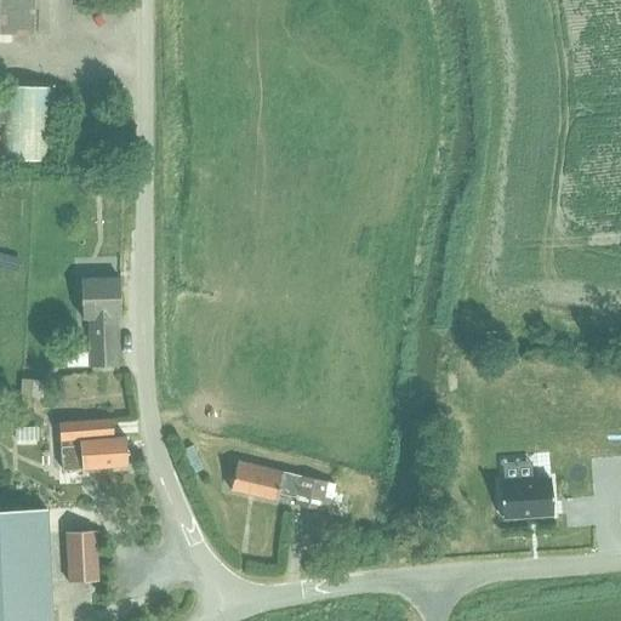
[(0,0),(0,33),(33,34),(33,0),(0,0)]
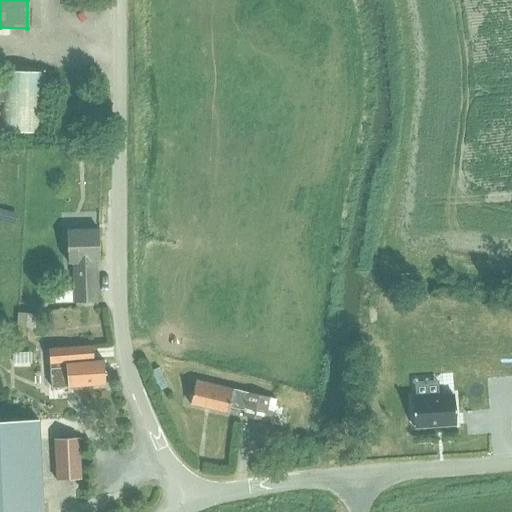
[(0,81),(0,101),(0,112),(0,132),(47,134),(48,72),(1,71),(1,81),(0,81)]
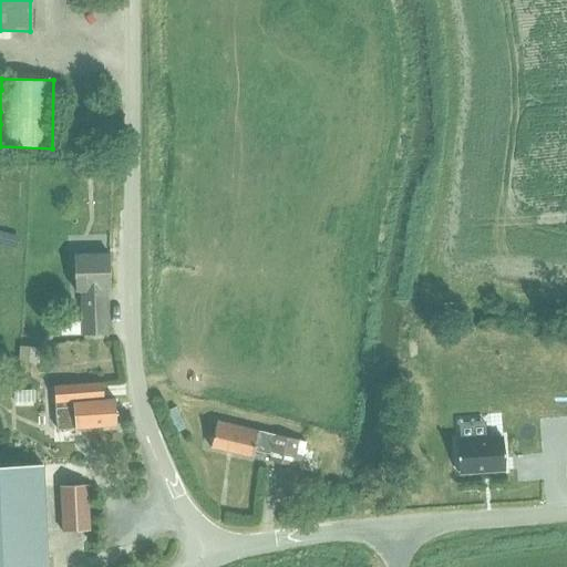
[(82,291),(85,333),(107,332),(105,291),(110,290),(107,257),(72,258),(74,291),(82,291)]
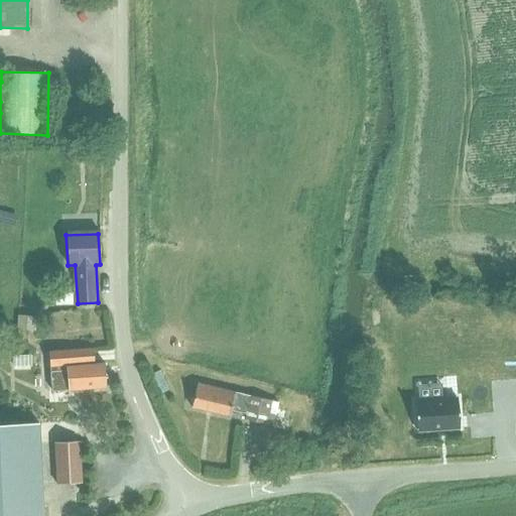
[(48,286),(49,304),(70,304),(70,285),(48,286)]
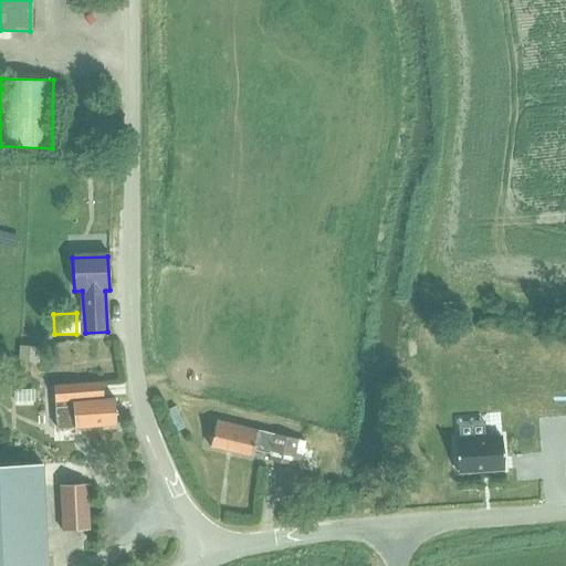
[(21,348),(20,362),(40,363),(40,349),(21,348)]
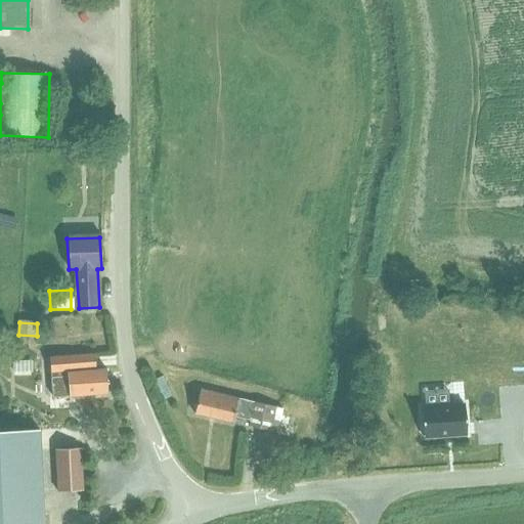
[(107,393),(106,370),(96,372),(96,357),(54,358),(56,395),(107,393)]
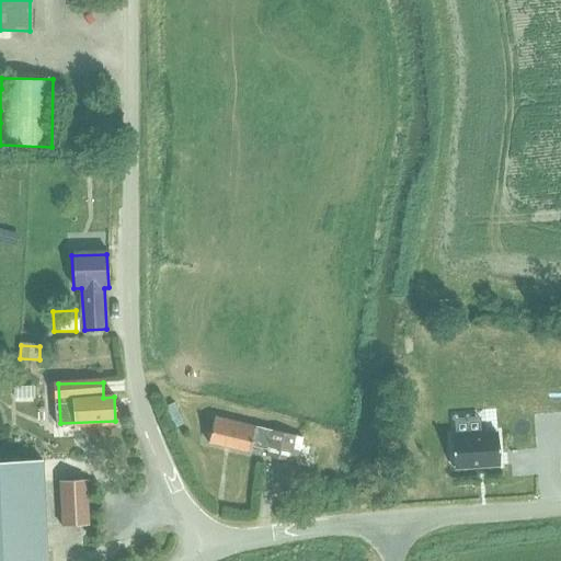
[(24,401),(25,388),(10,387),(9,399),(24,401)]
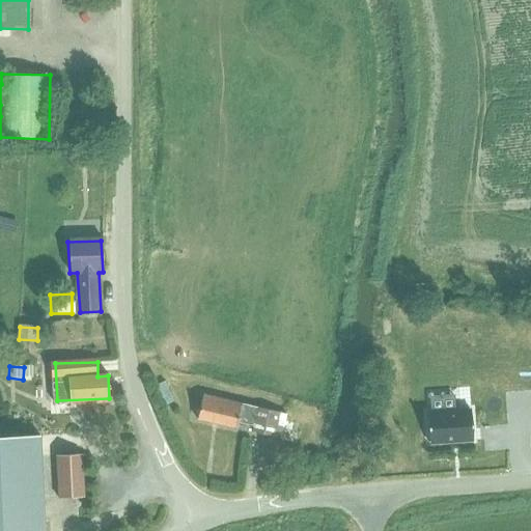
[(203,394),(196,422),(197,423),(238,432),(239,426),(254,429),(253,435),(257,436),(281,441),(288,414),(280,413),(203,394)]
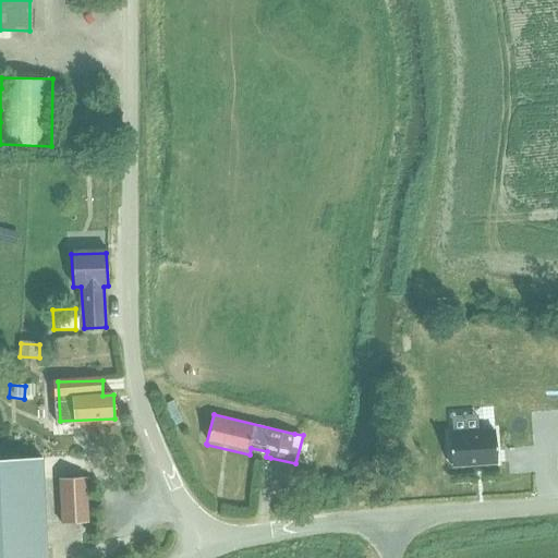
[(494,431),(449,434),(451,465),(496,462),(494,431)]
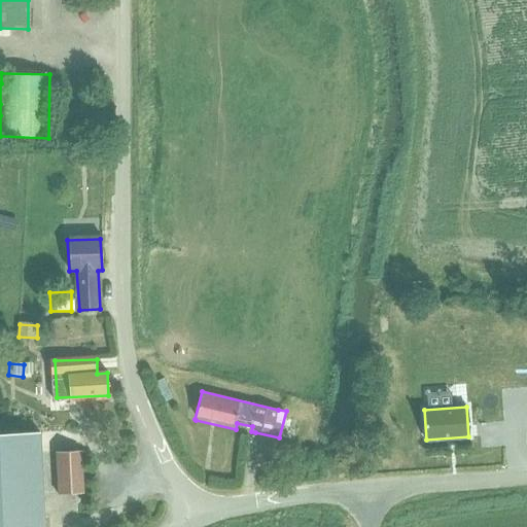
[(43,526),(39,432),(0,433),(0,526),(43,526)]
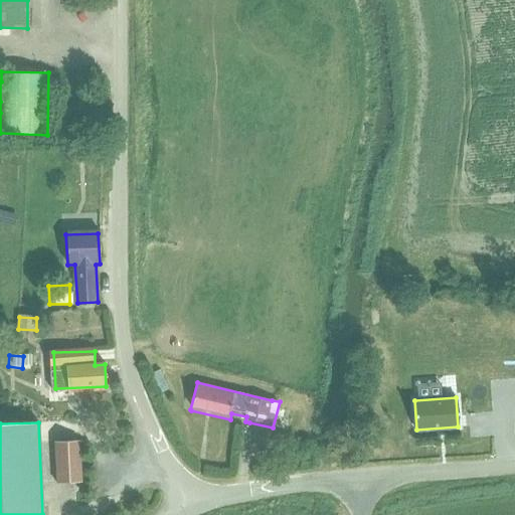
[(80,441),(54,442),(56,483),(82,481),(80,441)]
